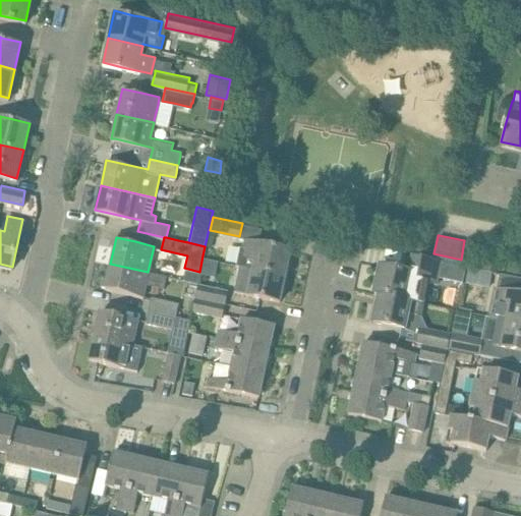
[(240,244),(236,264),(254,267),(285,274),(291,247),(271,243),(246,238),(244,245),(240,244)]
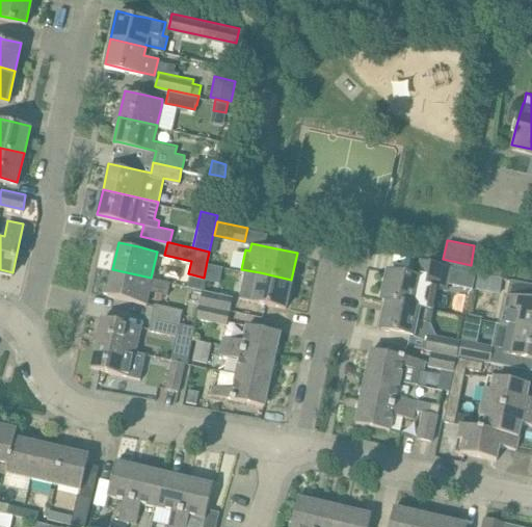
[(388,267),(381,296),(432,307),(432,305),(436,286),(447,288),(452,265),(442,263),(435,262),(423,259),(420,271),(420,274),(388,267)]
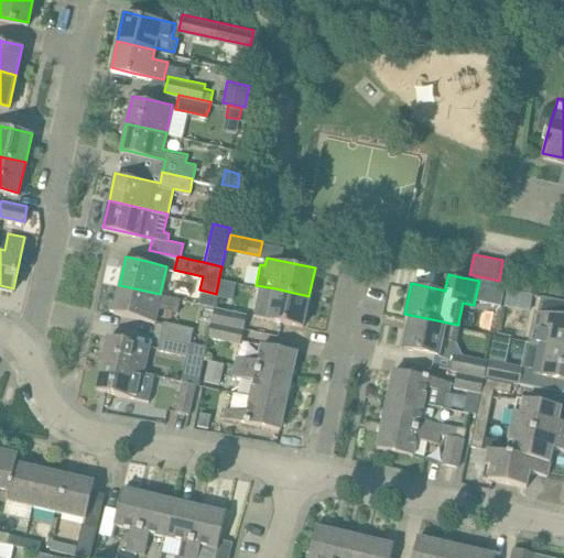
[(119,285),(114,310),(154,319),(160,294),(119,285)]
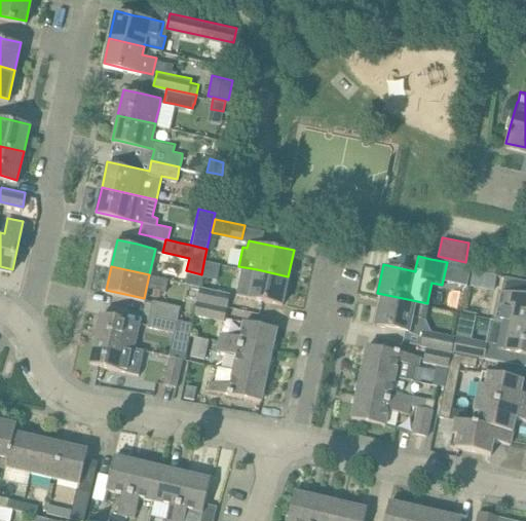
[(240,277),(237,292),(262,298),(283,302),(288,276),(257,269),(254,281),(240,277)]
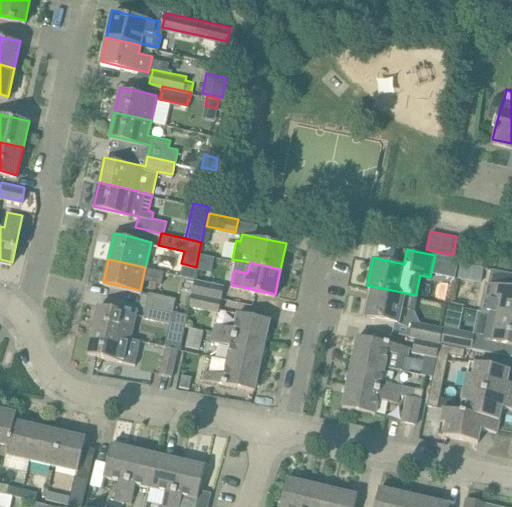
[(486,280),(479,309),(491,312),(491,310),(511,314),(511,270),(491,266),(488,281),(486,280)]
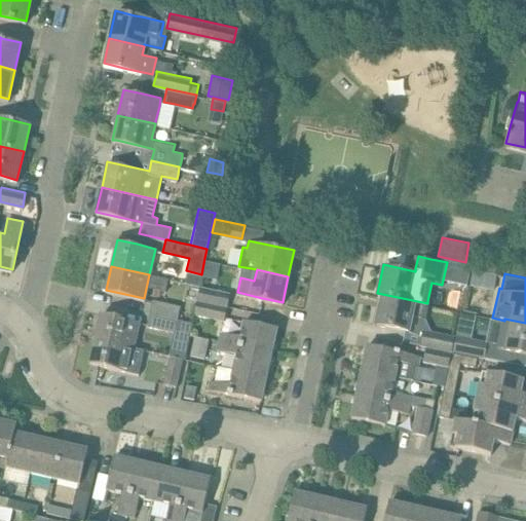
[(200,285),(196,299),(227,305),(230,292),(200,285)]
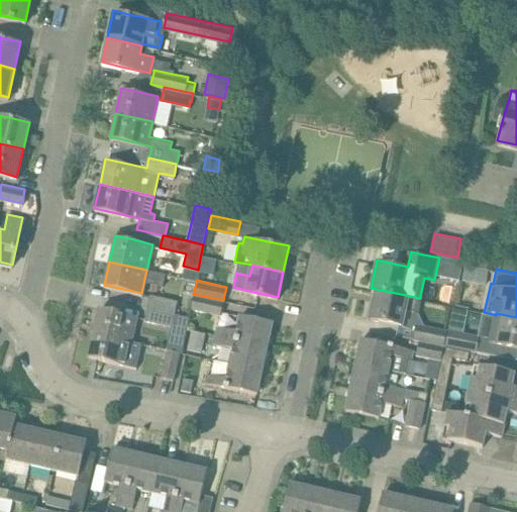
[(376,290),(370,316),(390,320),(399,322),(397,333),(414,337),(416,326),(402,323),(405,307),(417,310),(420,298),(371,288),(371,289),(376,290)]
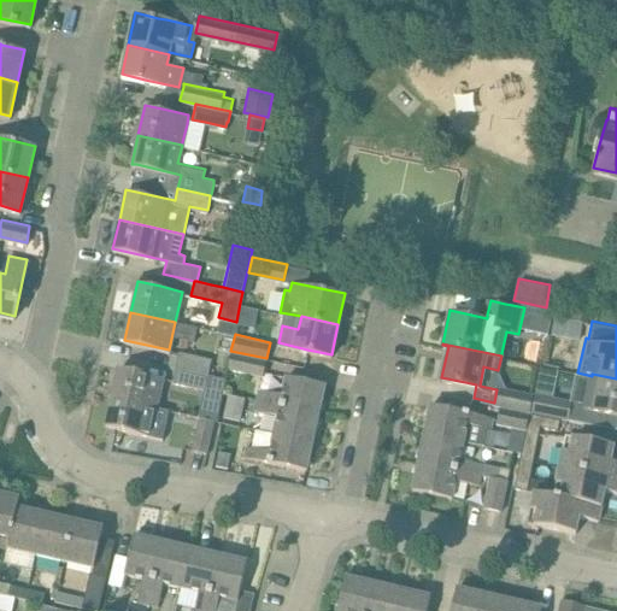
[(178,350),(175,365),(207,374),(211,358),(178,350)]
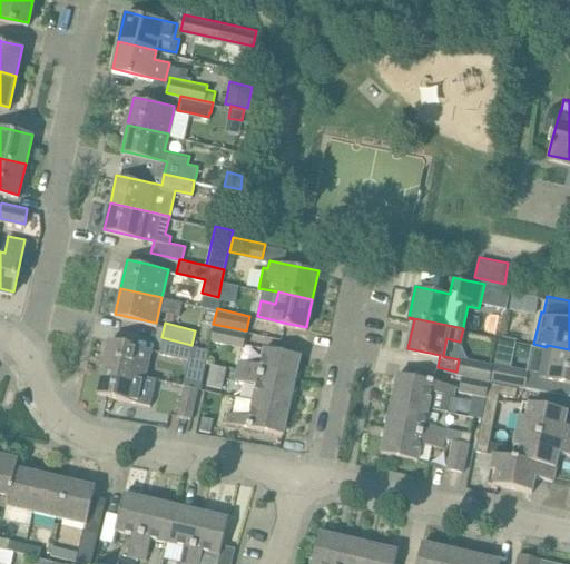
[(213,324),(210,338),(243,345),(246,330),(213,324)]
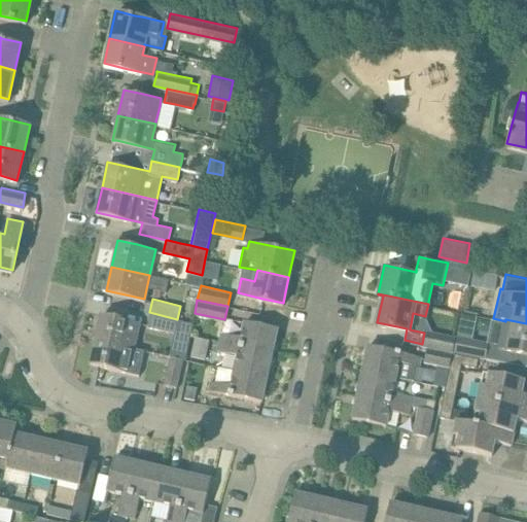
[(101,312),(96,338),(134,347),(140,321),(121,317),(101,312)]
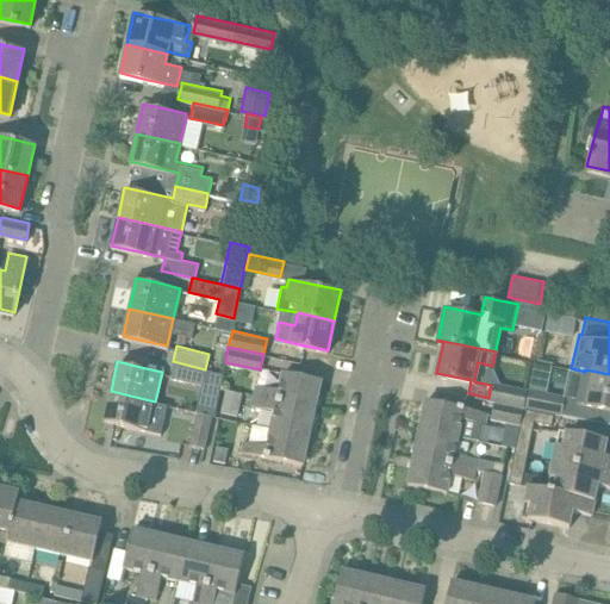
[(173,361),(170,377),(203,384),(200,392),(218,394),(223,373),(205,369),(173,361)]
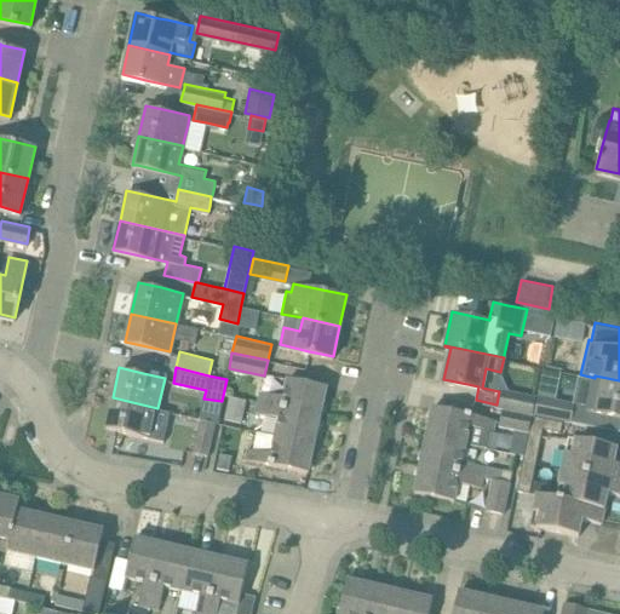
[(574,400),(570,419),(601,425),(604,412),(619,415),(619,414),(619,380),(595,376),(595,378),(580,374),(574,400)]
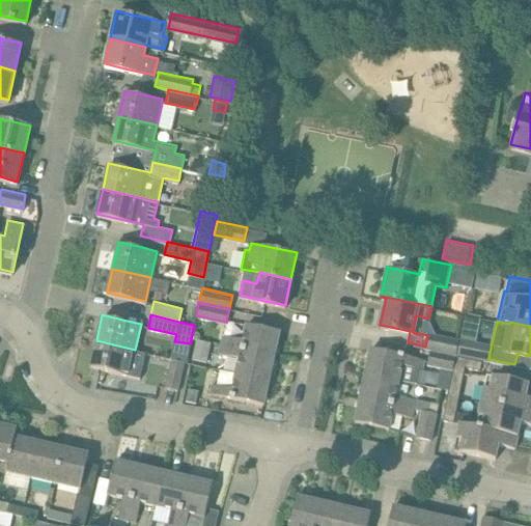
[(223,333),(221,342),(232,344),(275,354),(277,344),(280,329),(259,325),(246,322),(243,337),(223,333)]
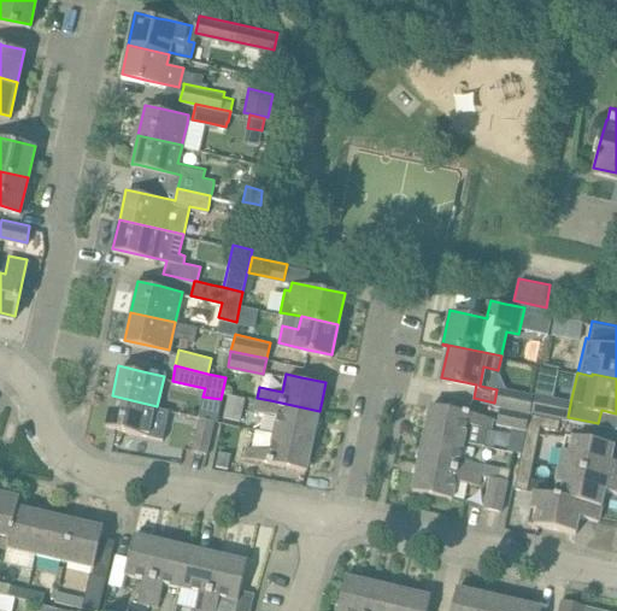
[(497,389),(494,403),(500,404),(528,410),(533,391),(505,385),(498,383),(497,389)]
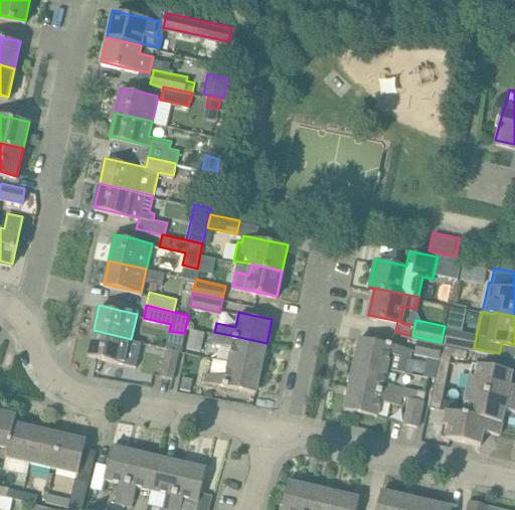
[(190,326),(186,345),(200,348),(204,329),(190,326)]
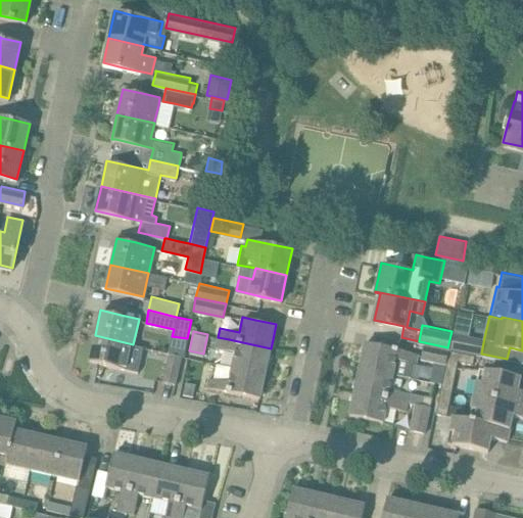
[(455,331),(452,347),(481,354),(484,337),(455,331)]
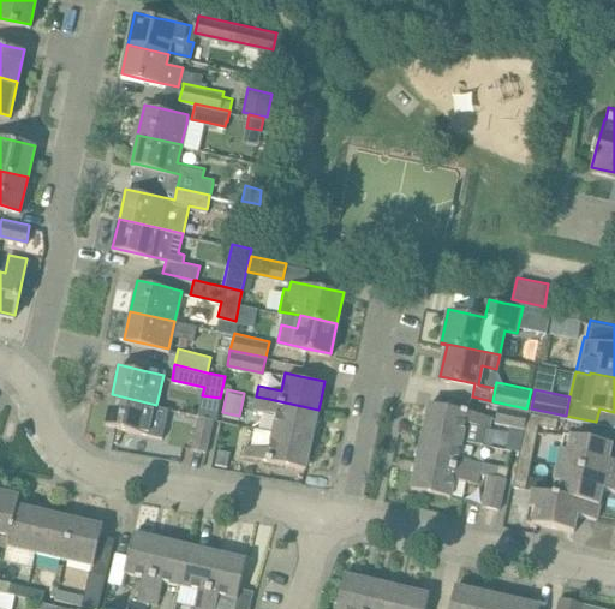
[(112,394),(106,423),(129,428),(141,430),(151,433),(163,435),(169,407),(156,405),(112,394)]
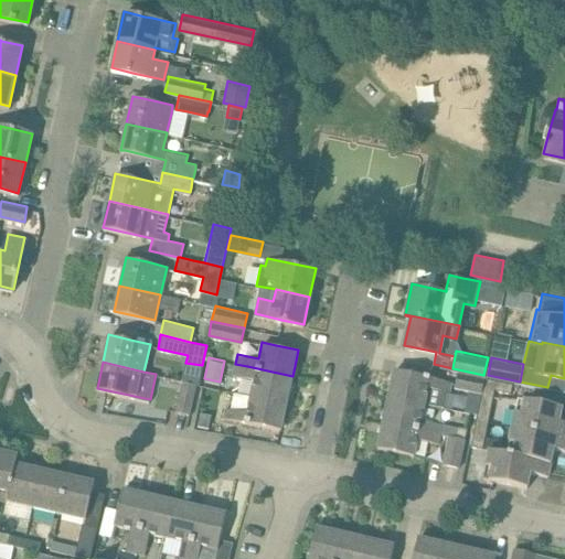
[(235,364),(233,374),(254,378),(251,394),(287,401),(292,376),(247,366),(235,364)]
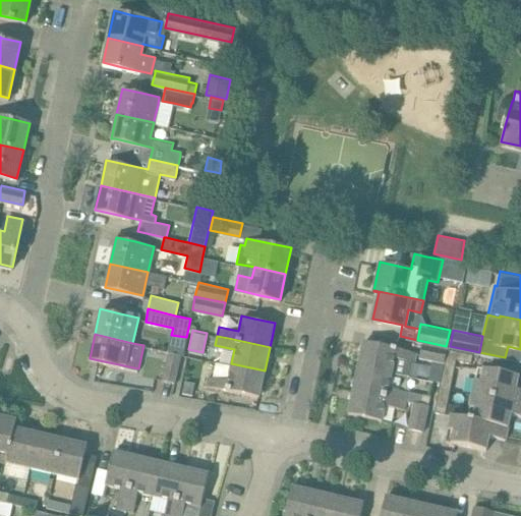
[(363,339),(358,363),(392,370),(410,375),(413,359),(414,359),(416,350),(384,343),(363,339)]
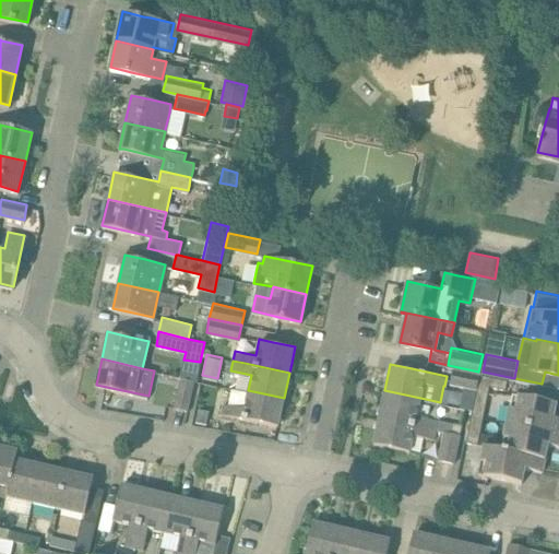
[(453,366),(450,382),(464,385),(460,405),(472,409),(476,388),(479,373),(479,372),(478,372),(453,366)]
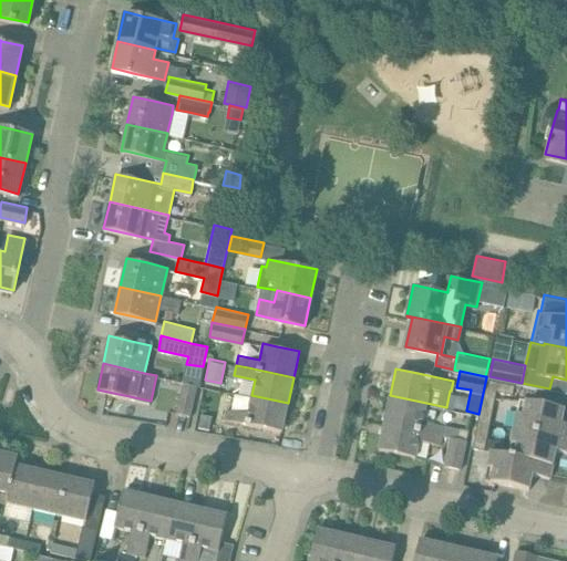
[(478,414),(478,415),(492,418),(497,391),(513,393),(515,383),(486,377),(483,393),(478,414)]
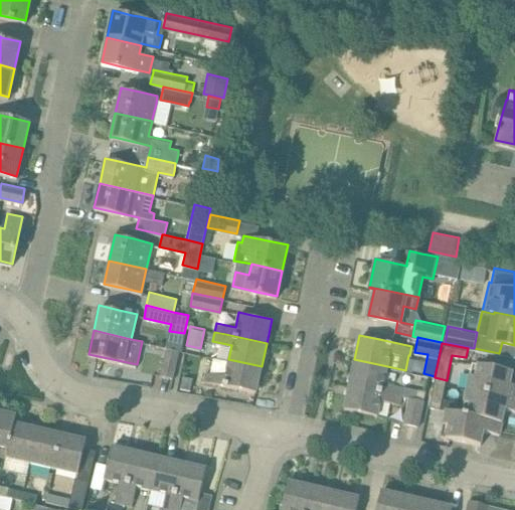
[(166,346),(160,374),(173,376),(178,349),(166,346)]
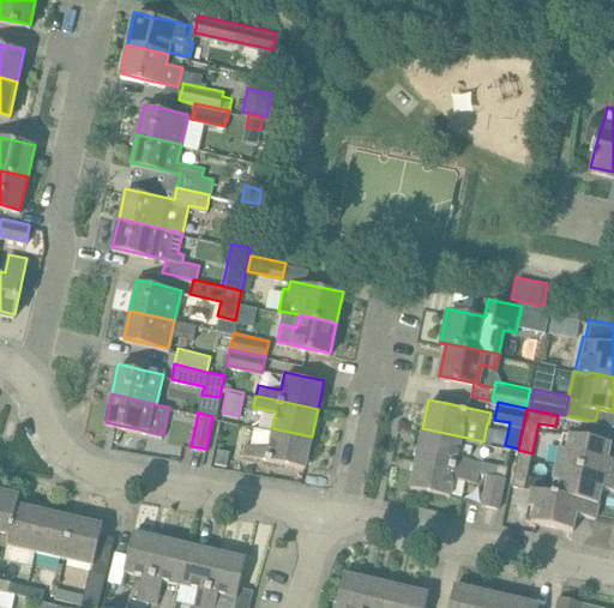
[(245,443),(244,452),(305,465),(312,437),(272,428),(269,447),(245,443)]
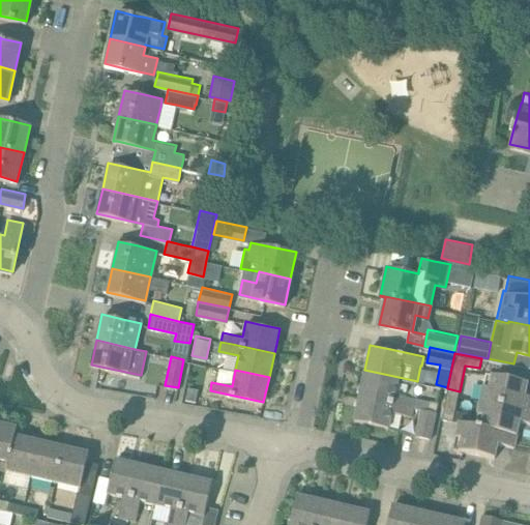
[(364,370),(359,395),(413,406),(415,396),(395,391),(399,377),(364,370)]
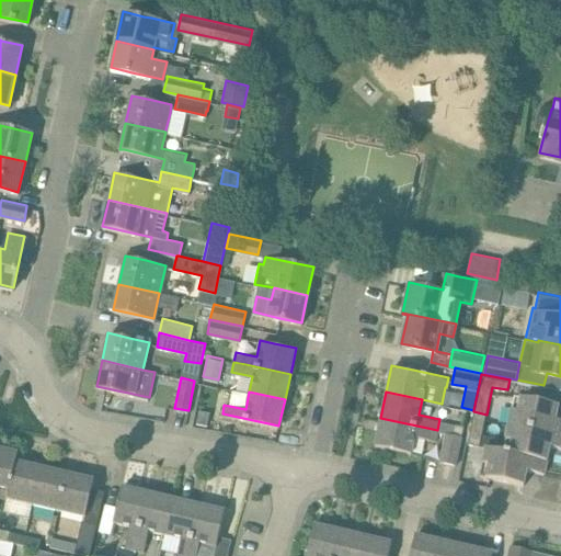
[(515,394),(510,422),(560,432),(560,418),(554,417),(558,403),(515,394)]
